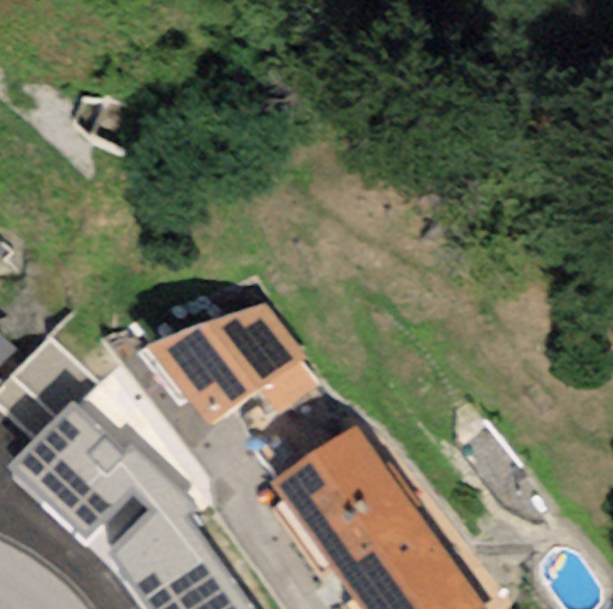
[(0,360),(16,344),(0,329),(0,250),(5,245),(0,240),(0,360)]
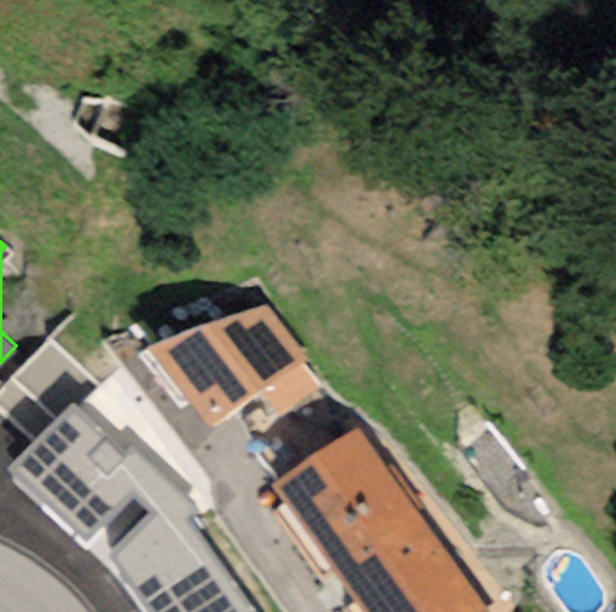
[(272,299),(150,344),(214,418),(260,388),(301,361),(308,356),(272,299)]
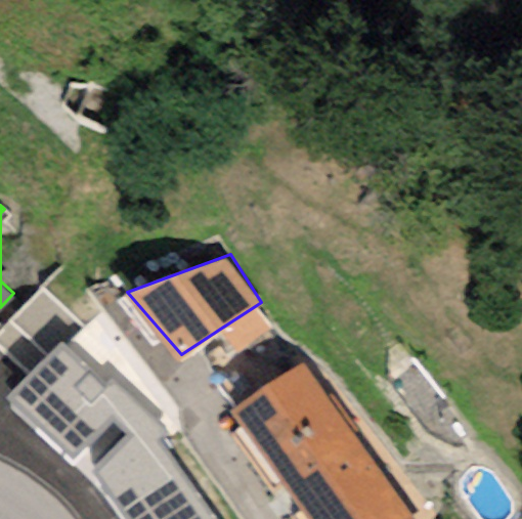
[(269,328),(255,306),(220,329),(233,351),(269,328)]
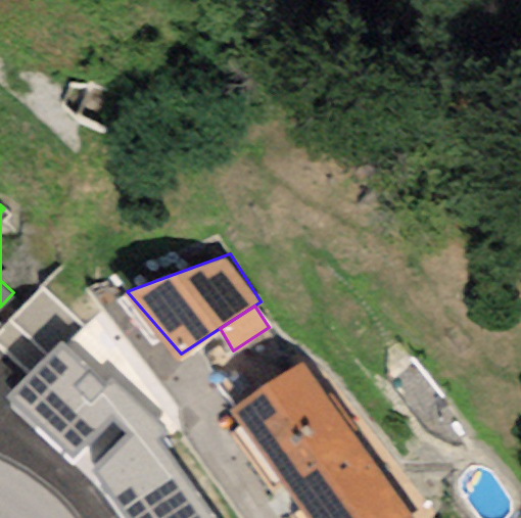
[(63,336),(8,392),(74,458),(89,471),(124,517),(218,517),(157,433),(166,427),(114,375),(103,386),(63,336)]
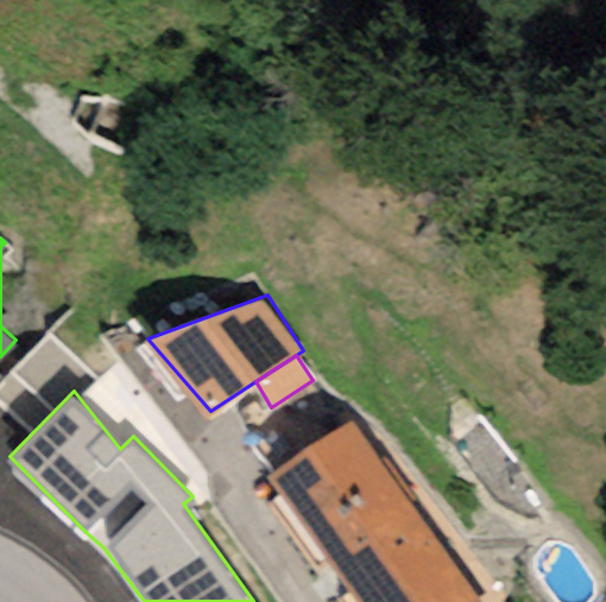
[(479,601),(352,419),(272,474),(360,601),(479,601)]
